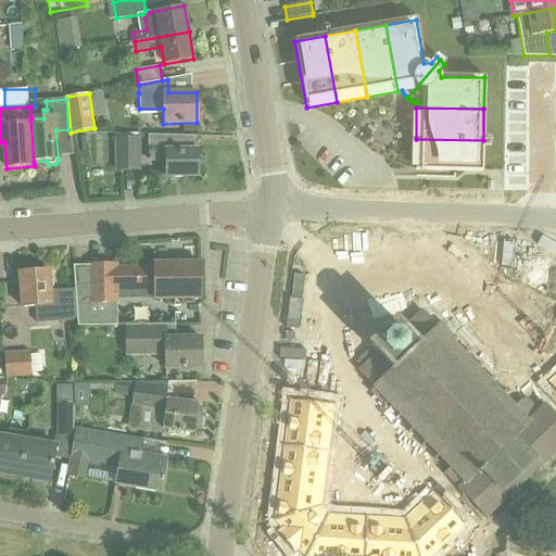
[(149,135),(148,144),(149,161),(165,161),(165,177),(198,176),(198,150),(166,151),(166,144),(166,135),(149,135)]
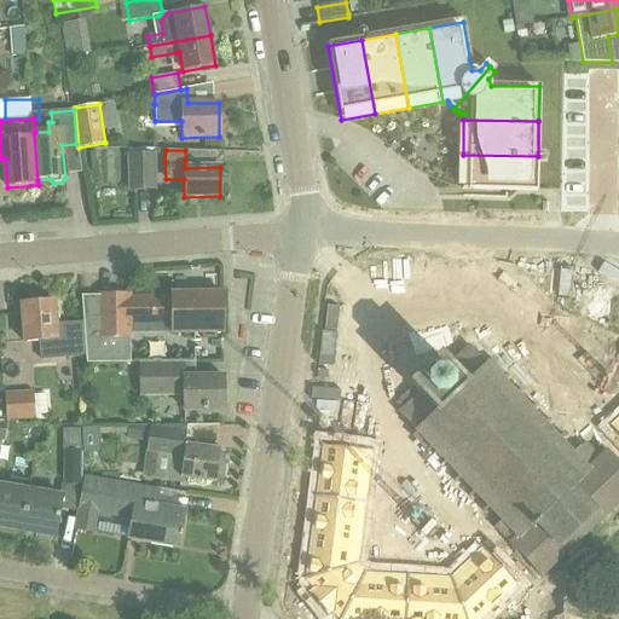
[(538,156),(463,155),(462,190),(537,192),(538,156)]
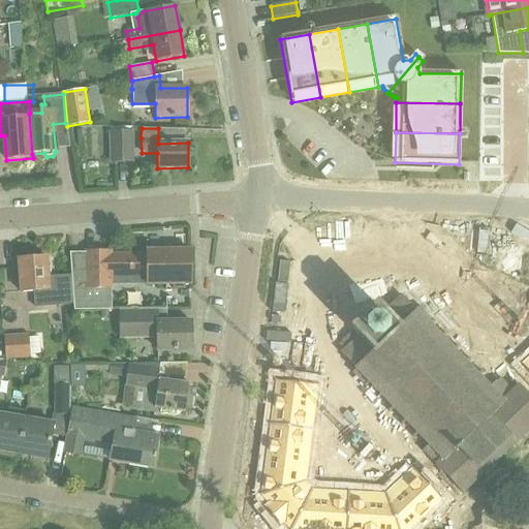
[(134,163),(134,146),(134,133),(113,133),(113,163),(134,163)]
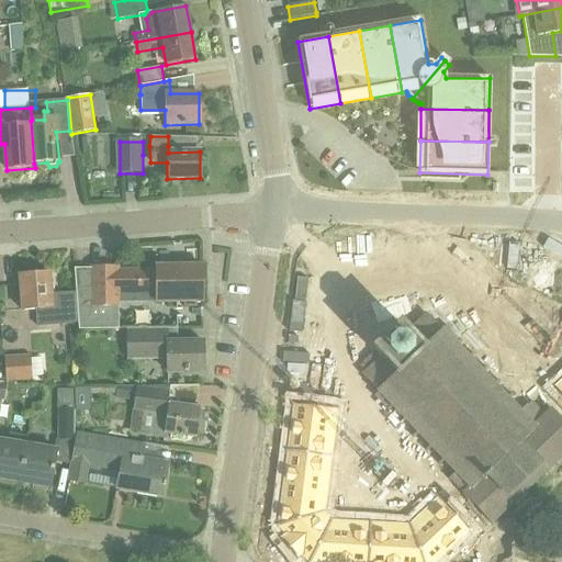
[(76,330),(120,329),(119,294),(158,294),(159,304),(204,303),(203,268),(158,269),(158,273),(119,273),(119,269),(92,270),(92,290),(76,291),(76,330)]
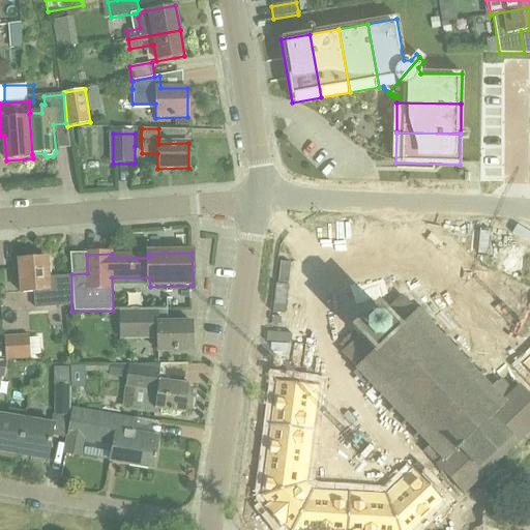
[(35,308),(62,306),(60,277),(50,278),(48,258),(20,261),(22,293),(34,292),(35,308)]
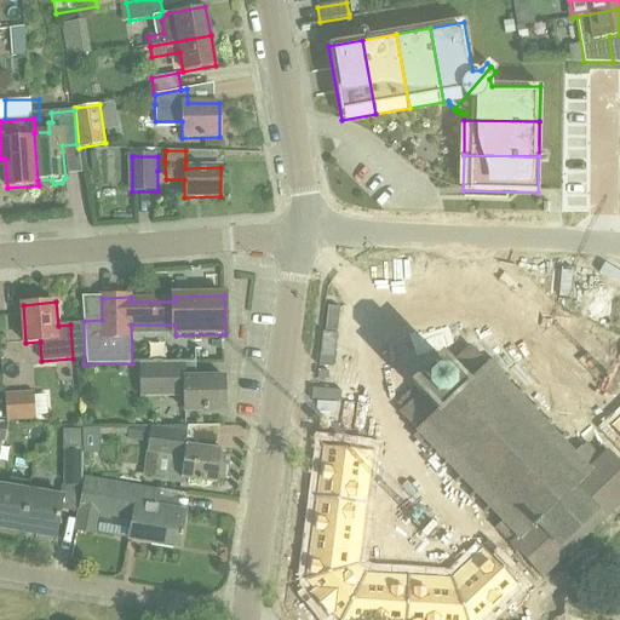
[(390,373),(369,392),(383,407),(408,383),(409,384),(420,395),(413,401),(411,397),(408,400),(411,402),(408,405),(405,402),(403,403),(406,407),(399,414),(415,432),(411,436),(413,438),(414,437),(425,448),(424,451),(426,453),(431,449),(443,461),(440,466),(441,468),(446,463),(459,477),(454,482),(455,483),(460,478),(461,481),(438,503),(451,514),(469,495),(470,497),(475,493),(487,506),(482,511),(483,512),(488,507),(503,522),(494,529),(495,530),(491,534),(505,549),(510,545),(518,554),(541,579),(566,556),(568,558),(570,557),(568,555),(578,544),(580,547),(583,545),(580,543),(589,533),(592,537),(595,534),(591,532),(602,521),(604,524),(607,522),(603,520),(612,512),(614,515),(615,514),(613,510),(619,503),(619,463),(607,449),(598,457),(584,441),(579,446),(578,446),(570,453),(560,441),(566,435),(563,434),(557,440),(545,426),(551,420),(549,419),(543,424),(530,411),(535,406),(534,403),(528,409),(516,396),(522,391),(520,389),(514,395),(501,383),(507,377),(506,374),(504,377),(492,363),(493,362),(491,360),(486,365),(469,348),(464,352),(461,350),(460,352),(461,354),(457,359),(454,356),(452,359),(454,361),(449,366),(438,356),(438,355),(457,338),(437,319),(418,337),(402,320),(377,344),(375,355),(389,369),(390,373)]
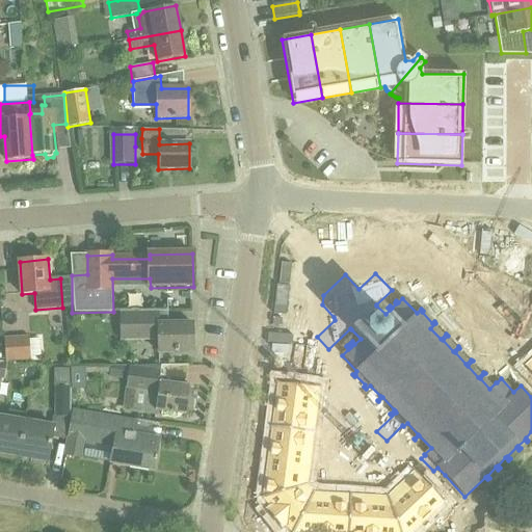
[(192,323),(148,323),(147,312),(121,312),(121,342),(158,341),(159,353),(192,352),(192,323)]
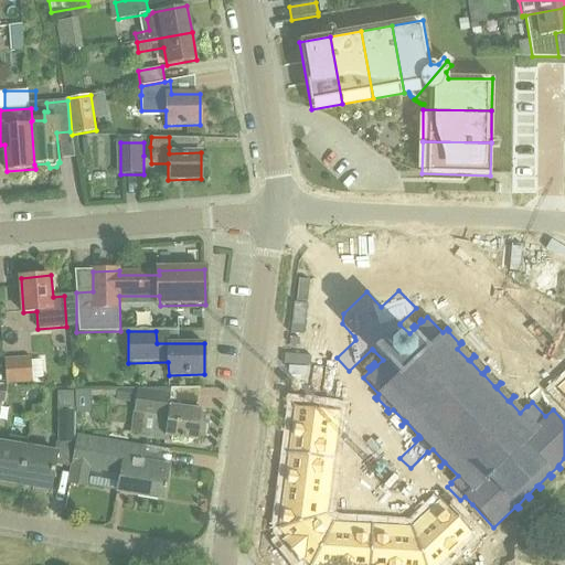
[(44,356),(31,358),(31,356),(4,359),(7,384),(33,382),(46,381),(44,356)]
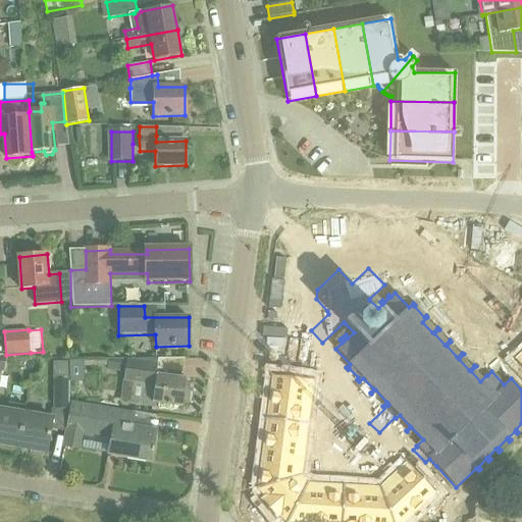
[(108,359),(107,370),(124,372),(123,381),(133,382),(143,384),(140,402),(143,405),(152,406),(153,407),(154,403),(183,407),(183,404),(188,405),(190,393),(185,392),(187,379),(156,375),(158,359),(128,360),(127,360),(108,359)]
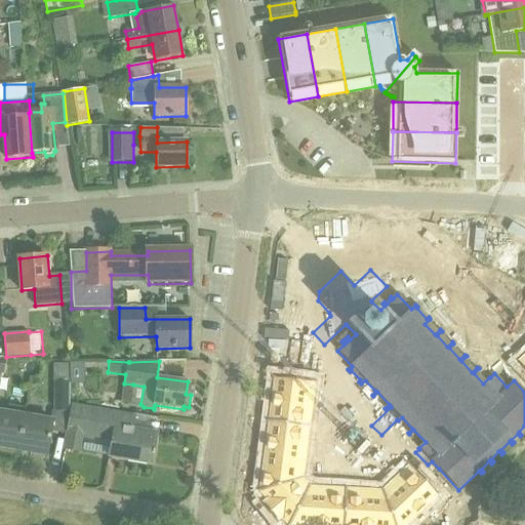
[(269,421),(269,422),(292,426),(309,428),(310,427),(311,414),(315,384),(316,384),(316,382),(271,376),(270,377),(274,378),(269,421)]
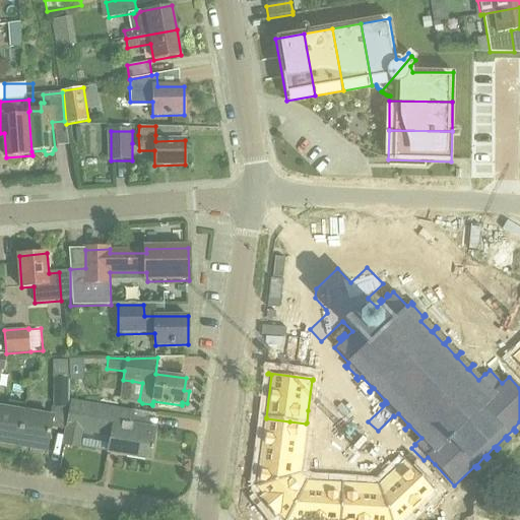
[(53,407),(68,407),(69,379),(53,379),(53,407)]
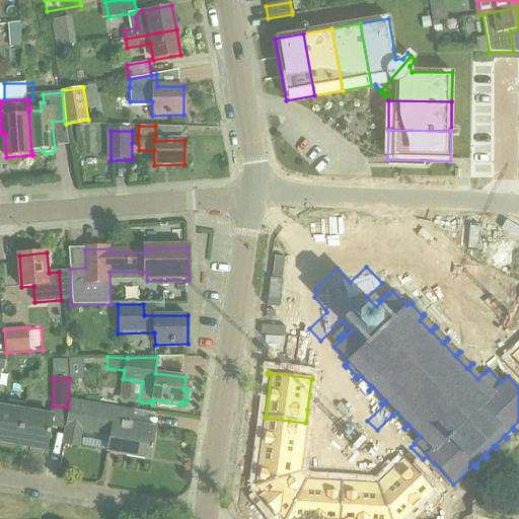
[(78,427),(95,430),(112,433),(108,451),(150,458),(155,428),(131,423),(133,411),(72,399),(64,442),(75,444),(78,427)]
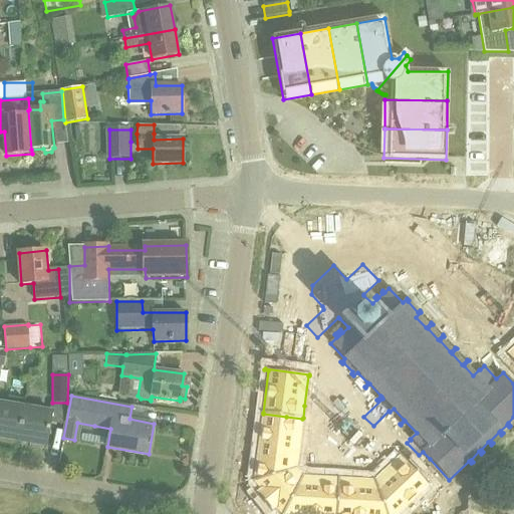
[(0,403),(0,438),(1,438),(1,443),(13,445),(14,441),(17,441),(22,407),(23,400),(8,397),(7,405),(0,403)]
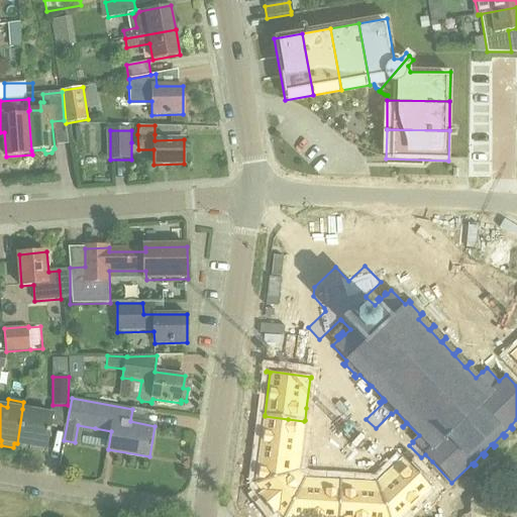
[(22,409),(17,443),(30,445),(30,449),(42,451),(43,447),(46,448),(52,414),(22,409)]
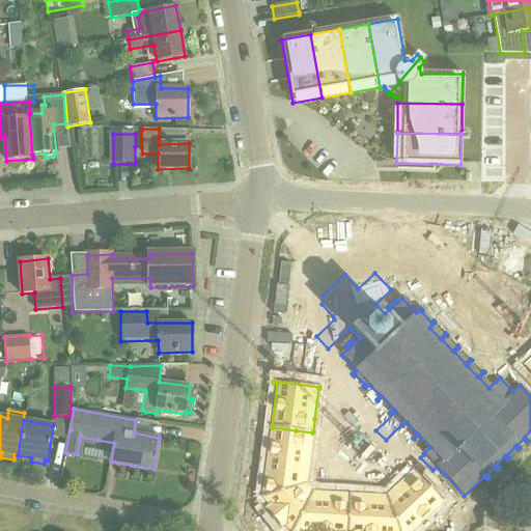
[(272,427),(264,481),(288,475),(288,476),(303,472),(308,470),(311,445),(312,432),(296,430),(272,427)]
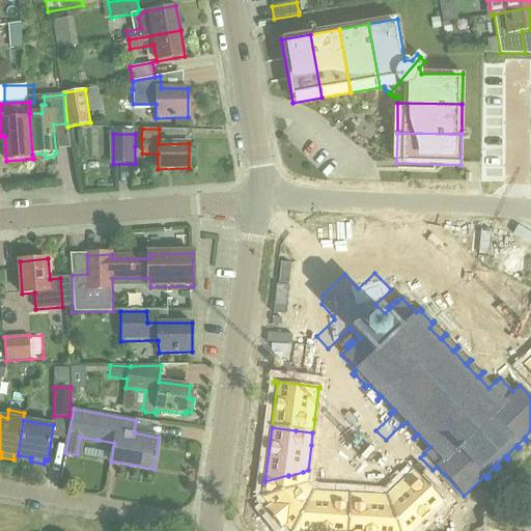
[(387,496),(387,497),(398,530),(411,530),(442,501),(445,504),(446,503),(414,470),(413,471),(414,471),(404,480),(387,496)]
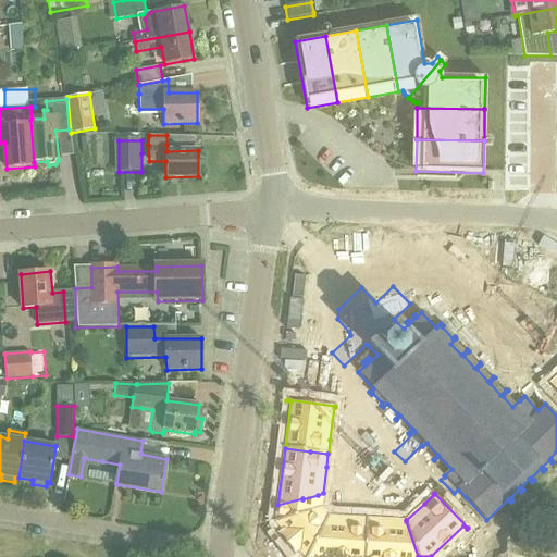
[(275,520),(271,522),(271,523),(275,522),(283,531),(279,534),(277,533),(295,555),(296,554),(295,553),(298,549),(305,556),(307,556),(327,517),(327,516),(321,509),(323,508),(322,507),(321,507),(318,495),(302,499),(302,498),(277,505),(275,520)]
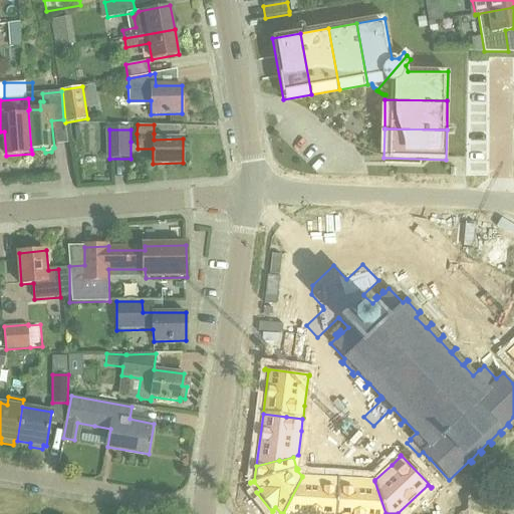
[(302,477),(283,513),(335,513),(337,495),(338,479),(326,478),(303,477),(302,477)]
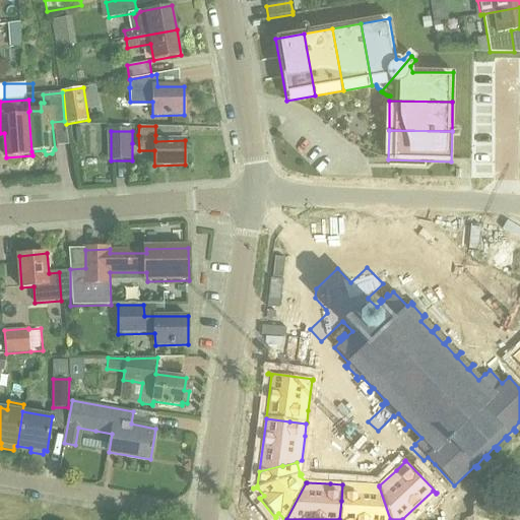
[(341,501),(339,519),(390,519),(379,486),(378,486),(355,485),(342,484),(341,501)]
